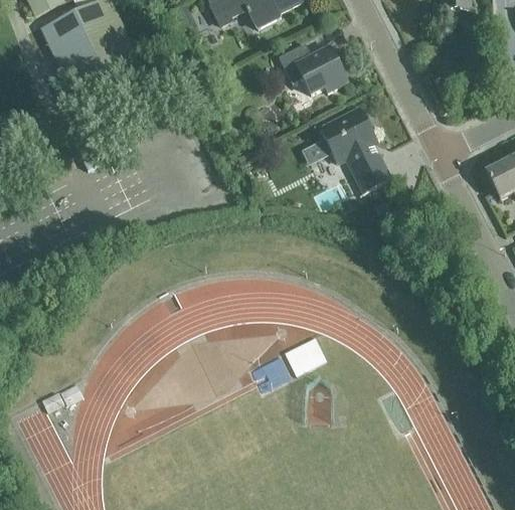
[(28,0),(35,15),(63,0),(73,0),(77,7),(90,0),(28,0)]
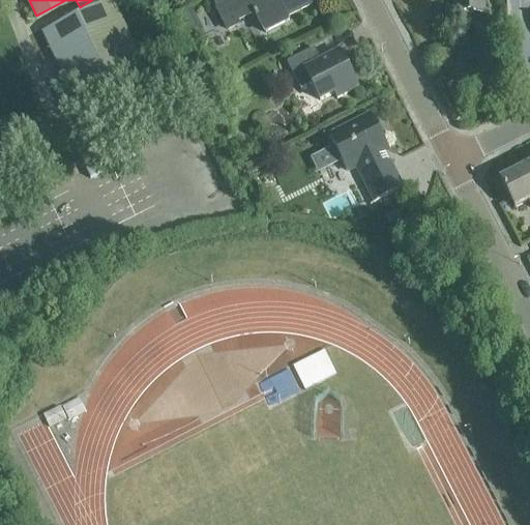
[(42,28),(85,118),(155,84),(114,0),(102,0),(42,28)]
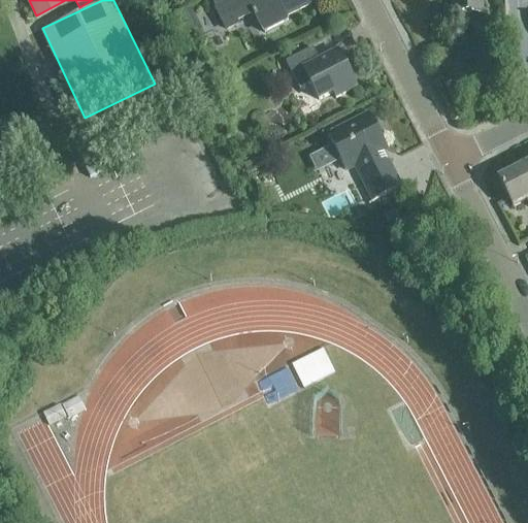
[(257,13),(264,29),(287,18),(285,13),(308,0),(227,0),(217,5),(226,25),(236,21),(235,18),(253,9),(256,14),(257,13)]
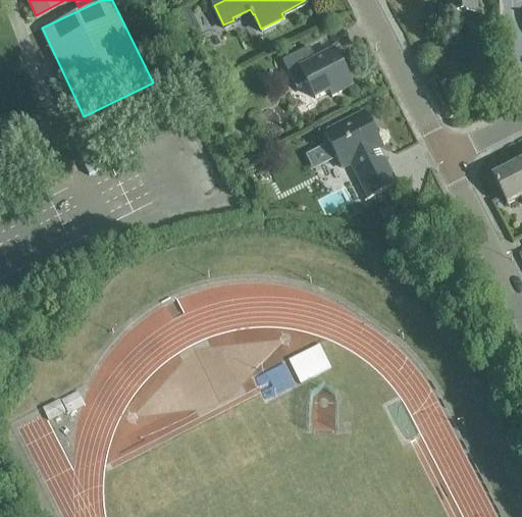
[(450,0),(451,10),(476,9),(475,0),(450,0)]
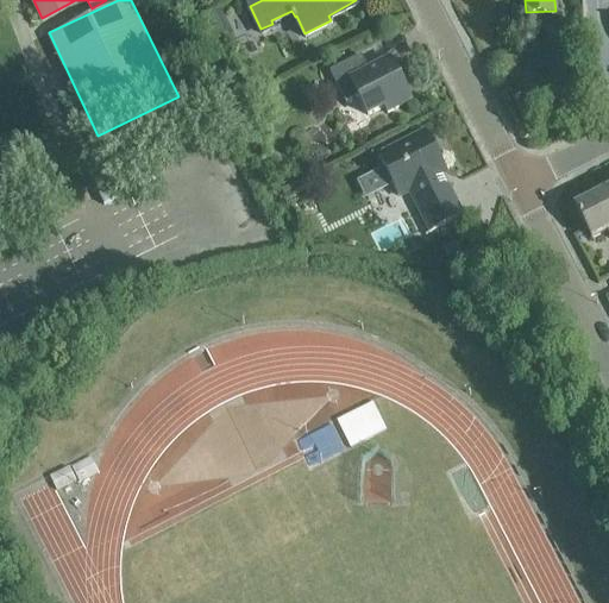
[(589,45),(589,69),(598,68),(598,44),(589,45)]
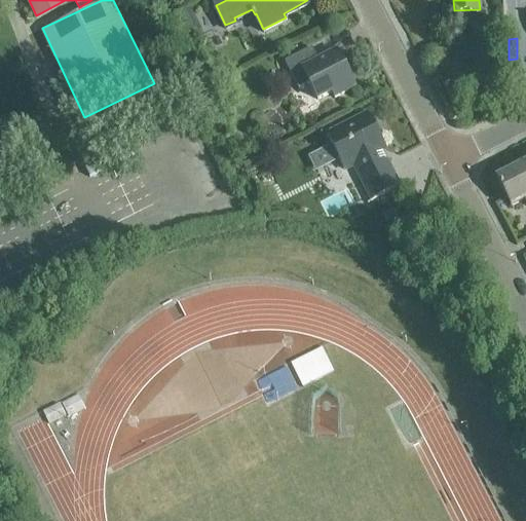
[(332,88),(334,94),(354,83),(337,47),(318,57),(312,44),(285,58),(298,85),(309,80),(317,96),(332,88)]
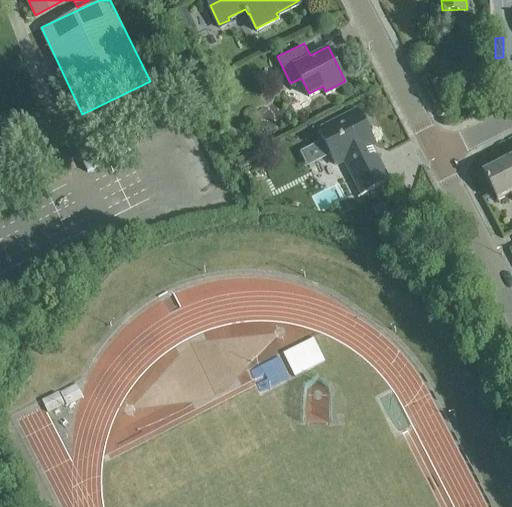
[(350,169),(361,192),(389,178),(376,152),(369,155),(364,145),(375,140),(359,108),(318,129),(324,140),(321,147),(329,149),(334,161),(348,154),(353,164),(352,164),(350,169)]
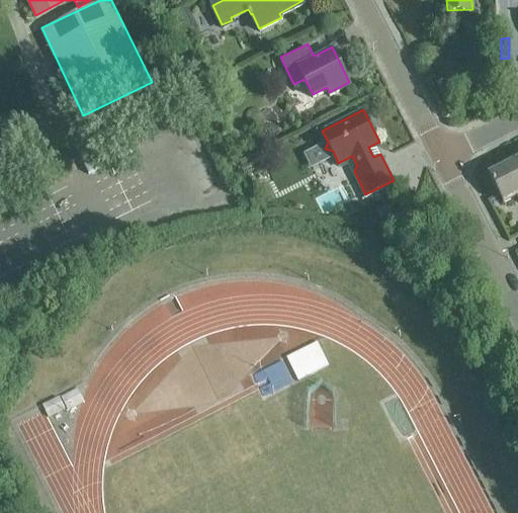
[(517,168),(513,159),(490,171),(504,199),(517,192),(517,168)]
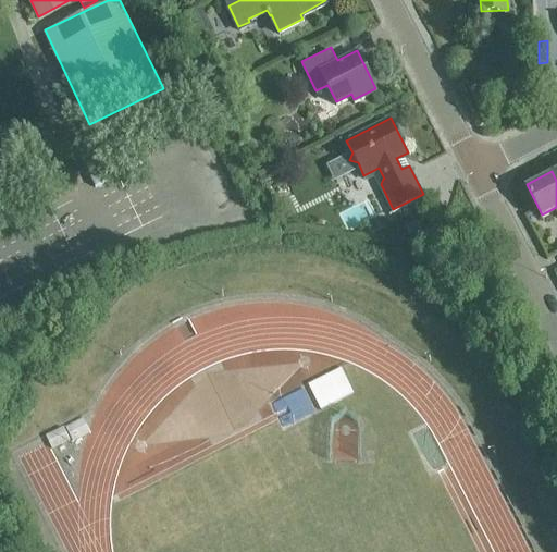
[(286,421),(321,404),(307,377),(273,394),(286,421)]
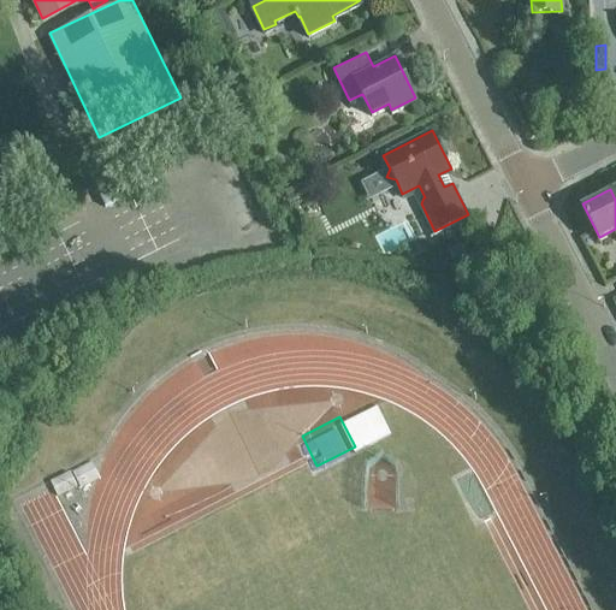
[(396,498),(396,465),(369,465),(371,499),(396,498)]
